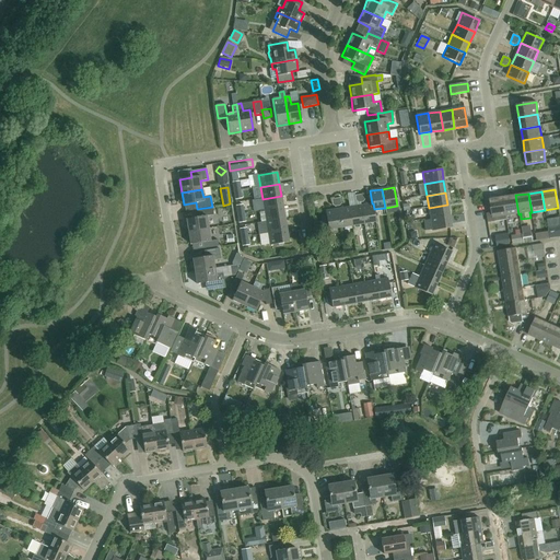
[(505,217),(518,214),(515,195),(503,197),(505,217)]
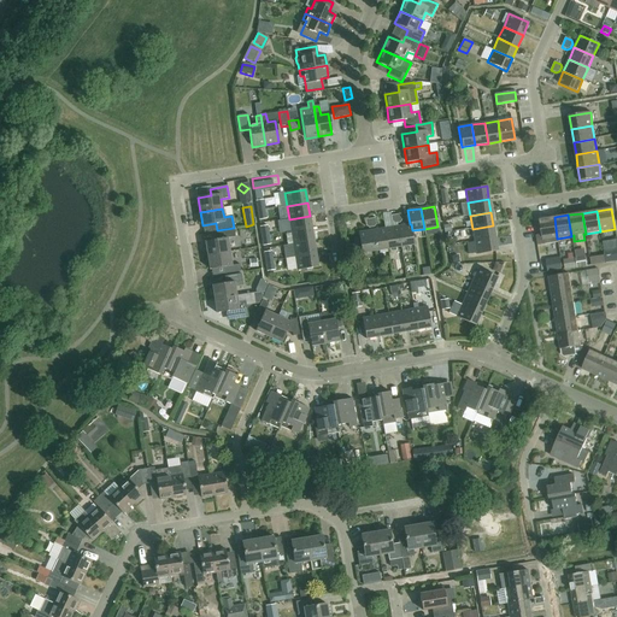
[(311,228),(310,216),(289,219),(291,231),(311,228)]
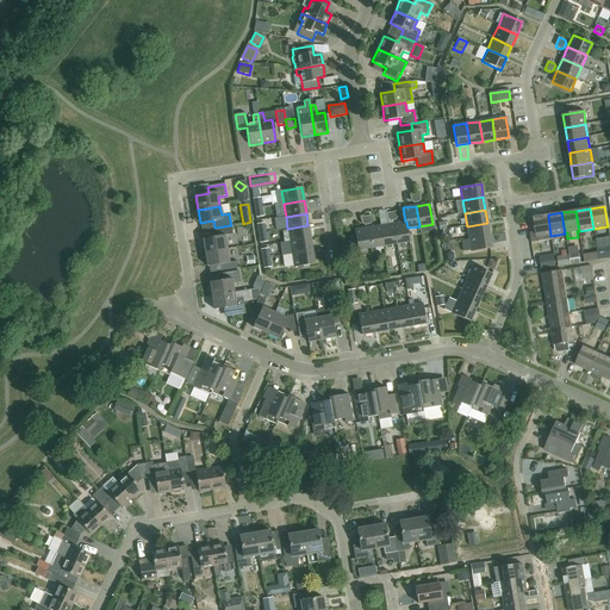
[(551,236),(548,215),(533,217),(533,216),(527,217),(529,228),(535,226),(535,232),(530,234),(531,243),(551,240),(551,236)]
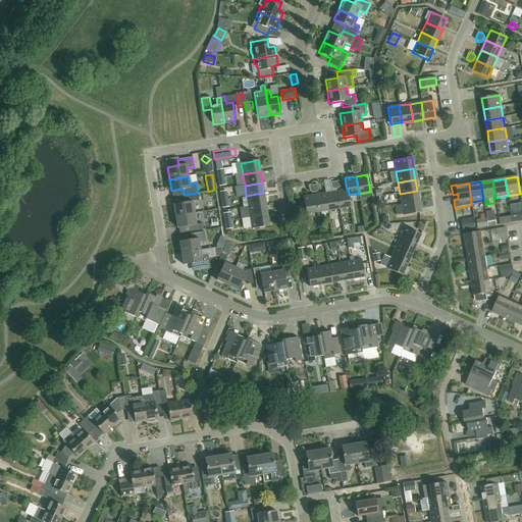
[(318,191),(317,186),(309,187),(310,193),(312,194),(316,193),(318,191)]
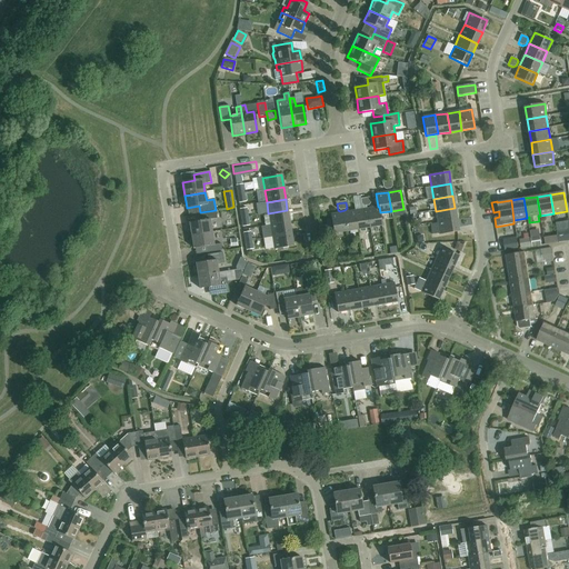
[(378,207),(367,209),(369,228),(381,226),(380,212),(379,207),(378,207)]
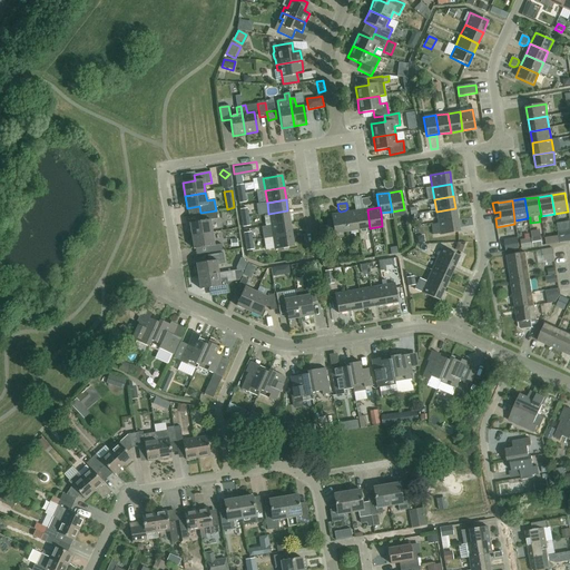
[(457,219),(455,208),(436,212),(438,223),(457,219)]
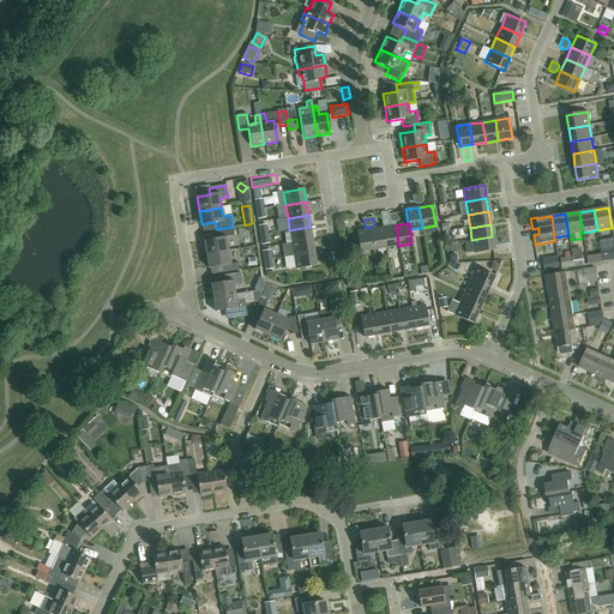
[(398,246),(396,226),(383,228),(386,248),(398,246)]
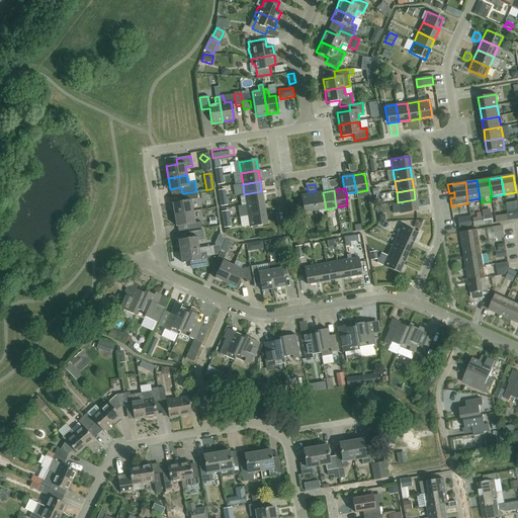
[(263,202),(261,191),(244,194),(246,205),(263,202)]
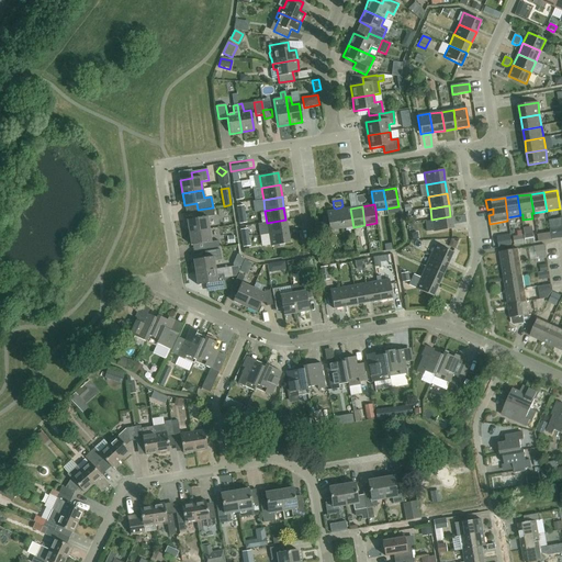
[(353,227),(350,209),(338,210),(341,228),(353,227)]
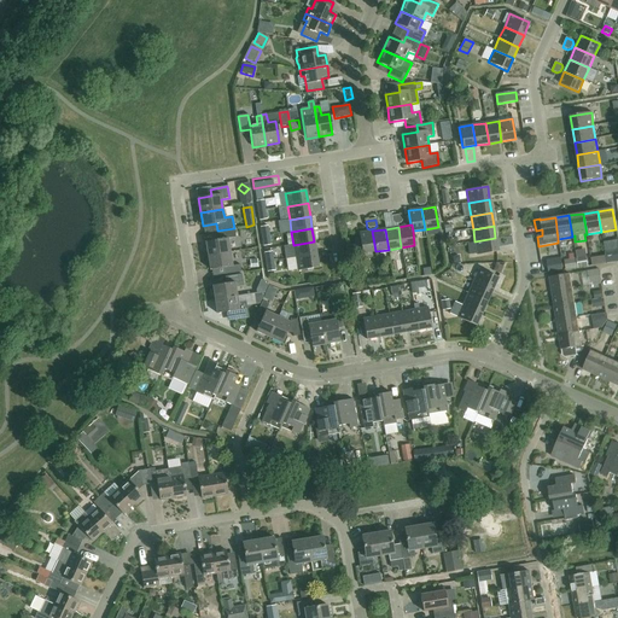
[(208,256),(229,252),(227,239),(235,238),(234,231),(217,233),(219,240),(205,242),(208,256)]
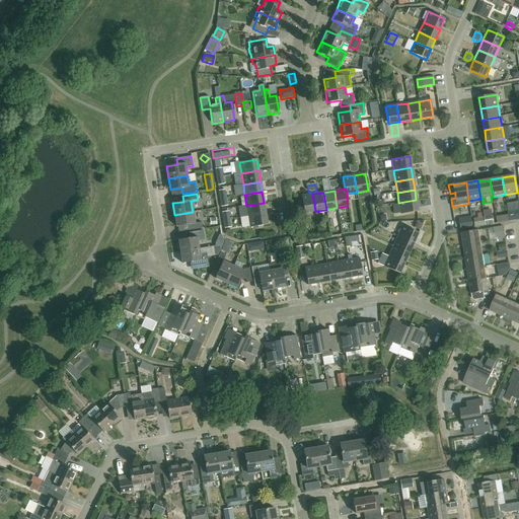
[(304,213),(315,211),(312,194),(301,196),(304,213)]
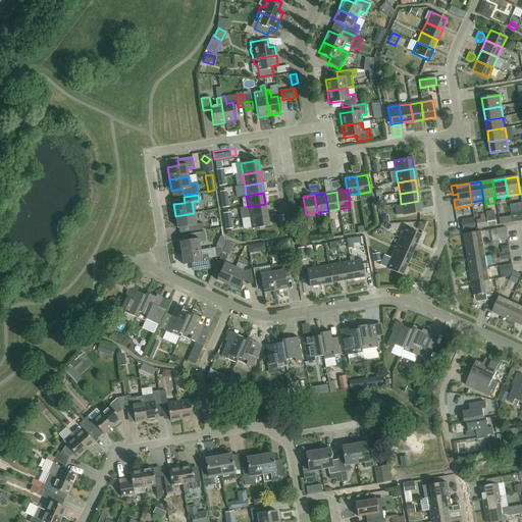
[(420,213),(418,201),(401,204),(403,215),(420,213)]
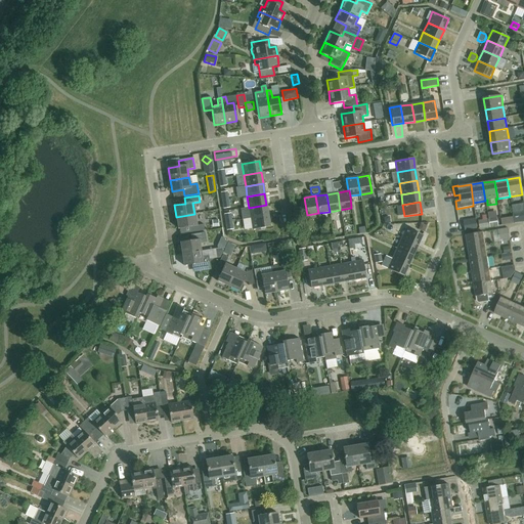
[(268,216),(266,205),(249,208),(241,209),(242,220),(251,218),(268,216)]
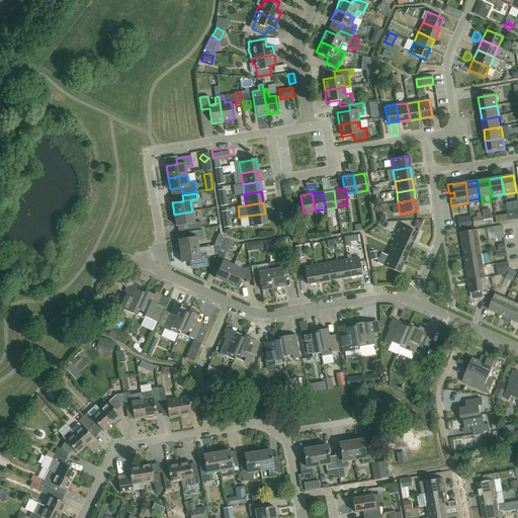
[(517,220),(517,208),(507,210),(508,222),(517,220)]
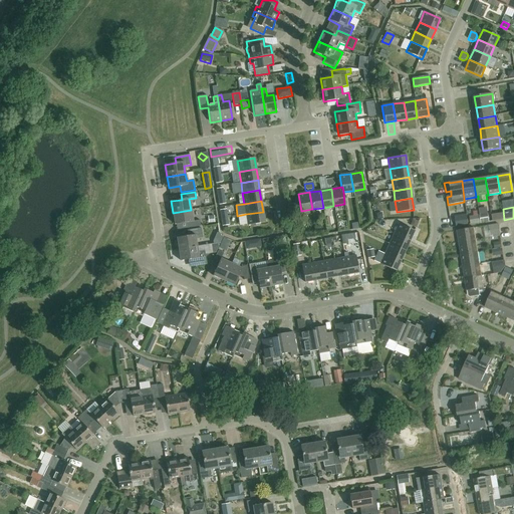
[(191,210),(173,213),(175,225),(186,223),(187,229),(200,226),(199,221),(193,222),(191,210)]
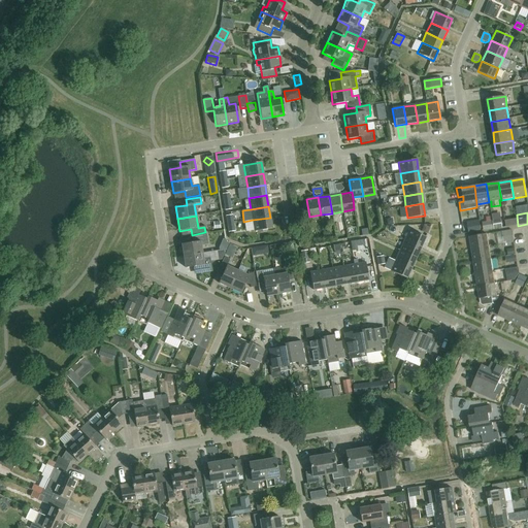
[(270,218),(253,220),(254,232),(272,229),(270,218)]
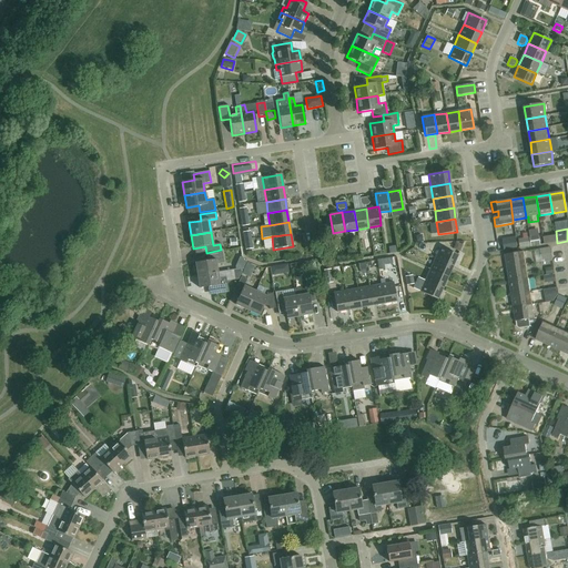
[(515,236),(503,239),(504,251),(517,249),(515,236)]
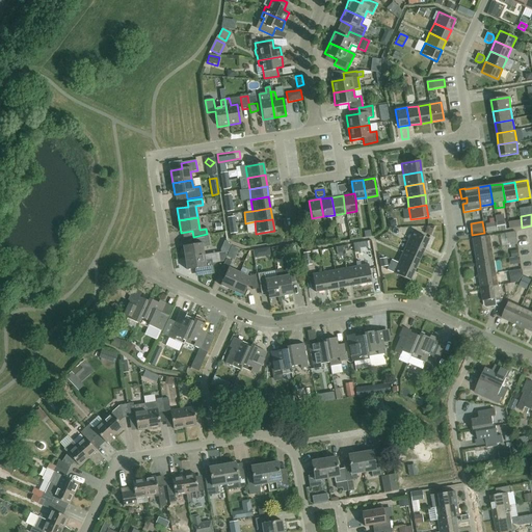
[(498,231),(497,227),(496,227),(495,223),(485,224),(486,233),(498,231)]
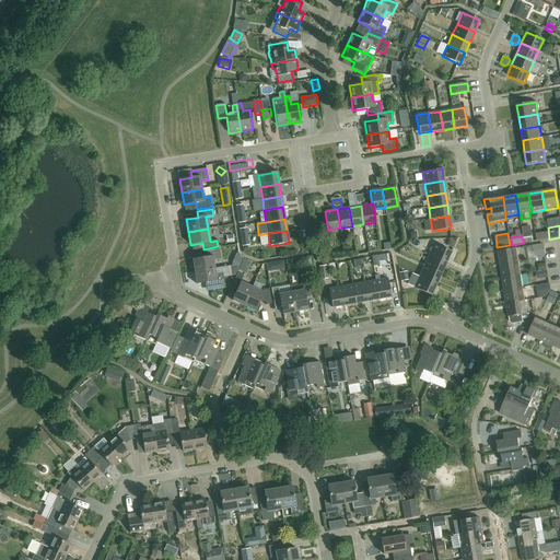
[(429,255),(446,263),(451,252),(434,244),(429,255)]
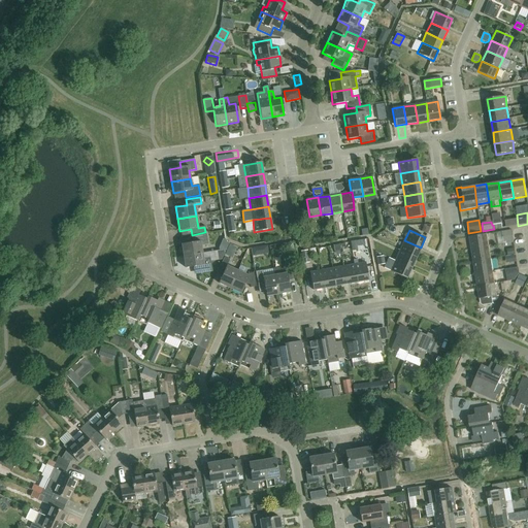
[(513,241),(512,231),(501,233),(503,242),(513,241)]
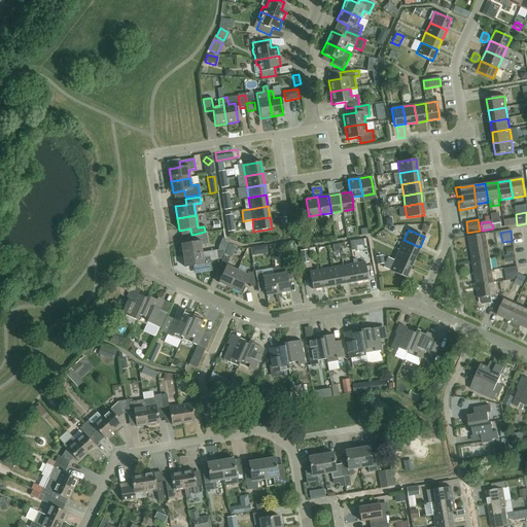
[(183,255),(202,253),(201,245),(207,244),(206,234),(191,236),(192,242),(181,244),(183,255)]
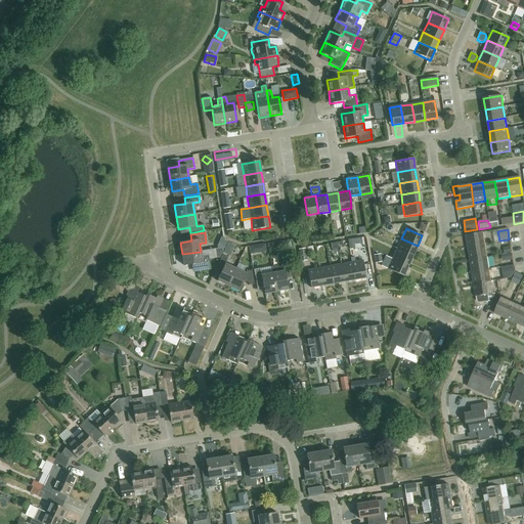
[(466,235),(468,248),(485,245),(483,232),(466,235)]
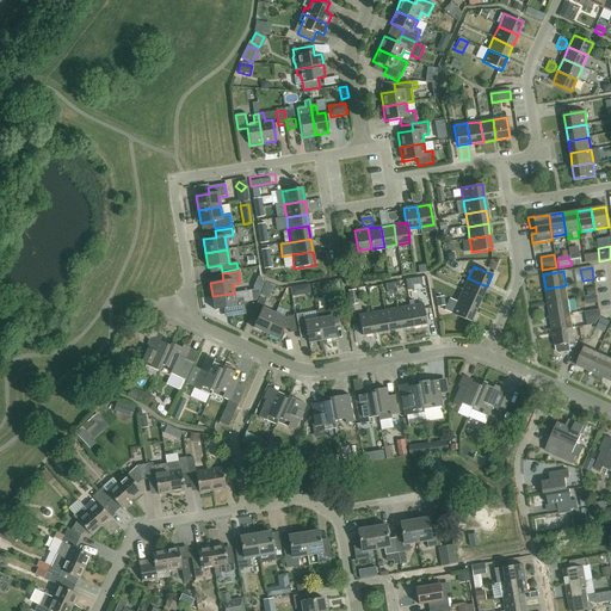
[(358,281),(357,272),(347,273),(349,283),(358,281)]
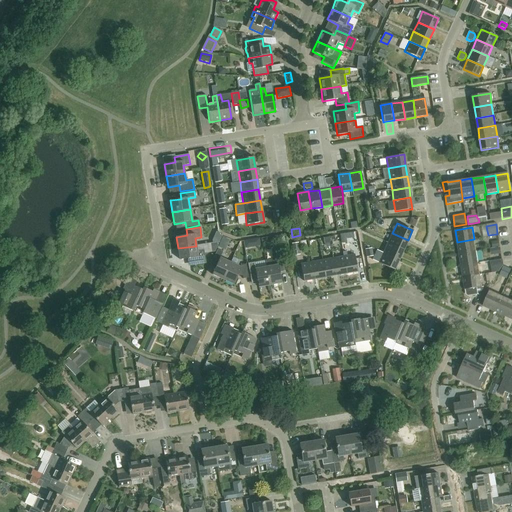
[(408,240),(392,233),(387,243),(403,250),(408,240)]
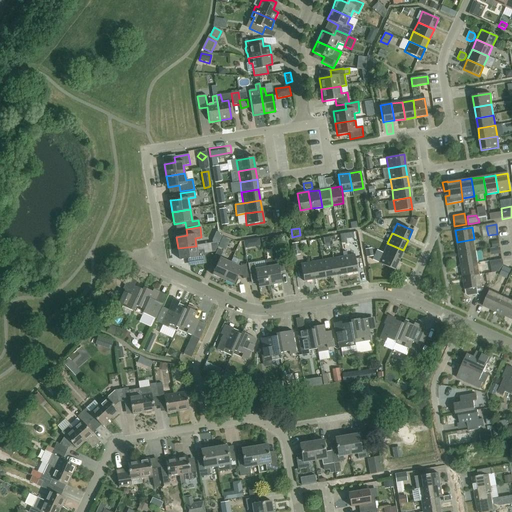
[(474,239),(457,242),(459,254),(476,251),(474,239)]
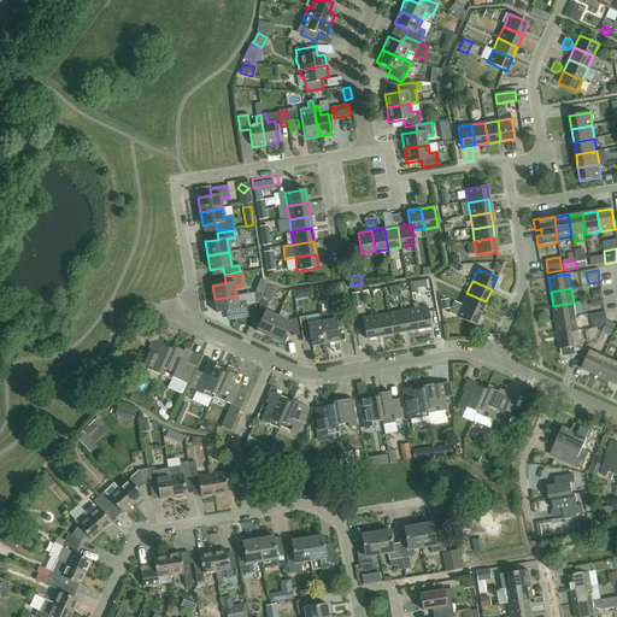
[(365,303),(376,297),(371,289),(362,295),(365,303)]
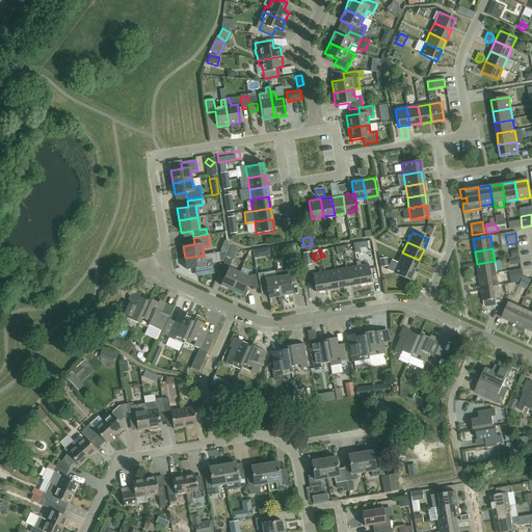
[(312,265),(310,253),(302,254),(304,266),(312,265)]
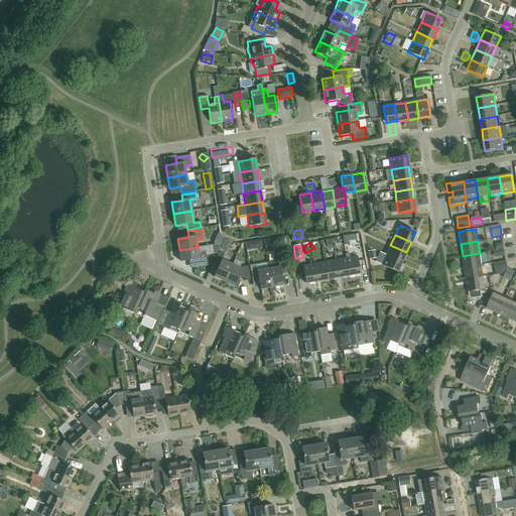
[(406,252),(390,245),(386,255),(402,262),(406,252)]
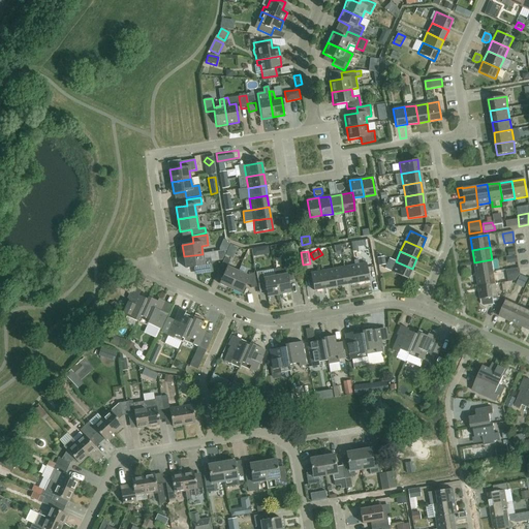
[(204,259),(203,254),(184,256),(185,269),(197,267),(197,273),(212,271),(210,258),(204,259)]
